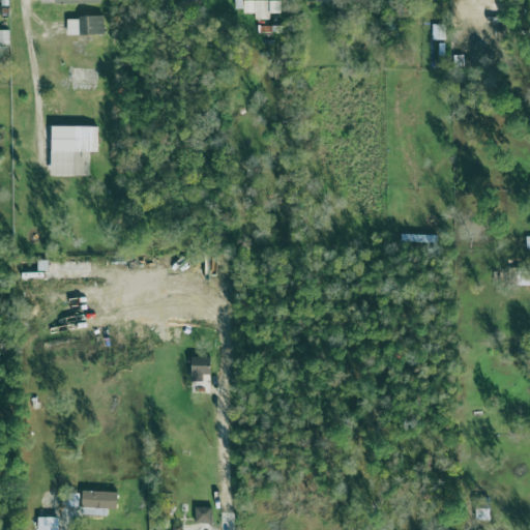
[(281,0),(235,0),(235,11),(256,11),(256,20),(270,20),(270,13),(282,13),(281,0)]
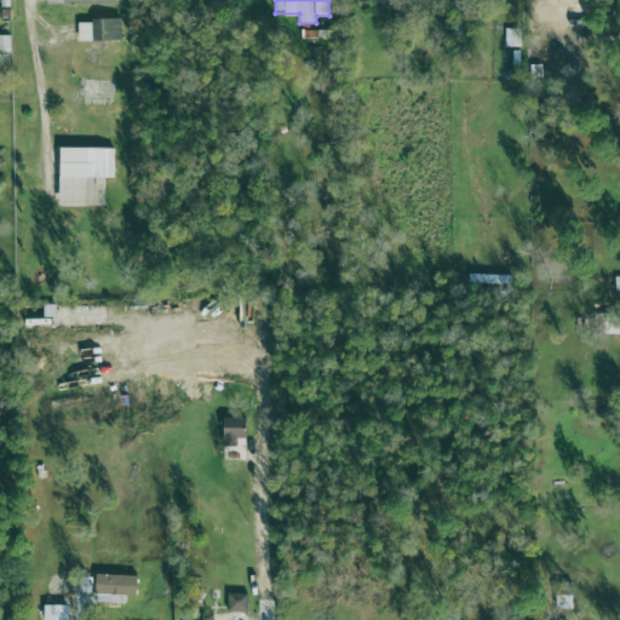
[(122,40),(122,19),(79,21),(80,42),(122,40)]
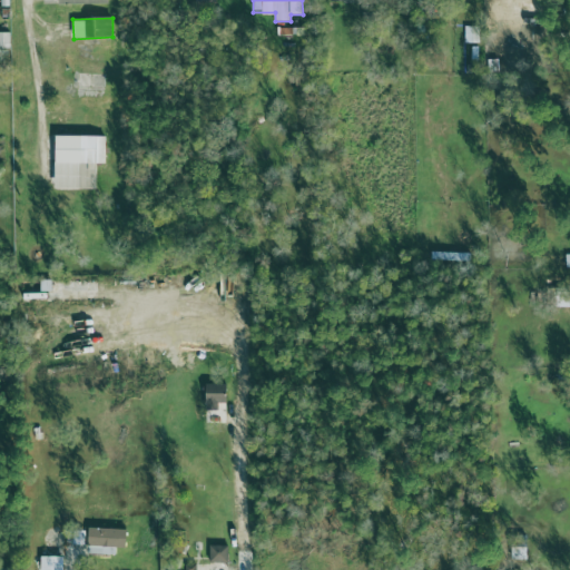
[(279,27),(279,36),(305,36),(305,28),(279,27)]
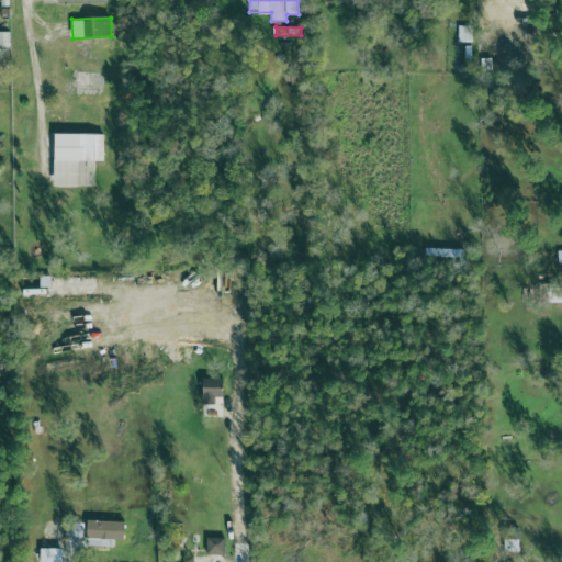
[(472,43),(472,26),(458,26),(458,43),(472,43)]
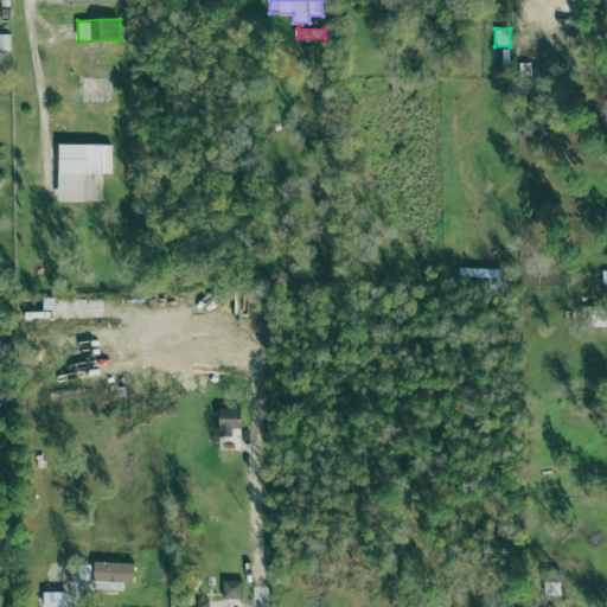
[(0,51),(11,51),(11,34),(0,33),(0,51)]
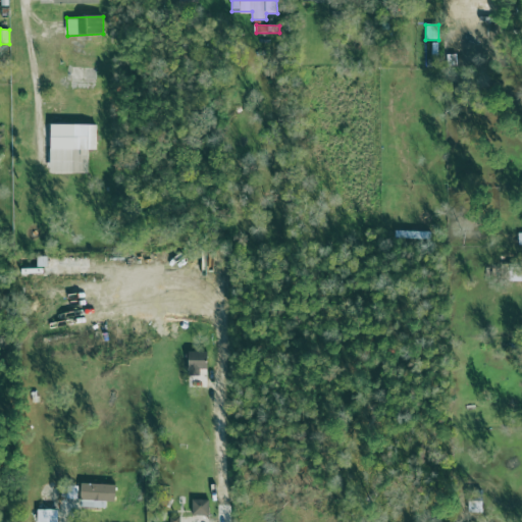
[(98,125),(51,124),(51,172),(89,173),(89,150),(97,150),(98,125)]
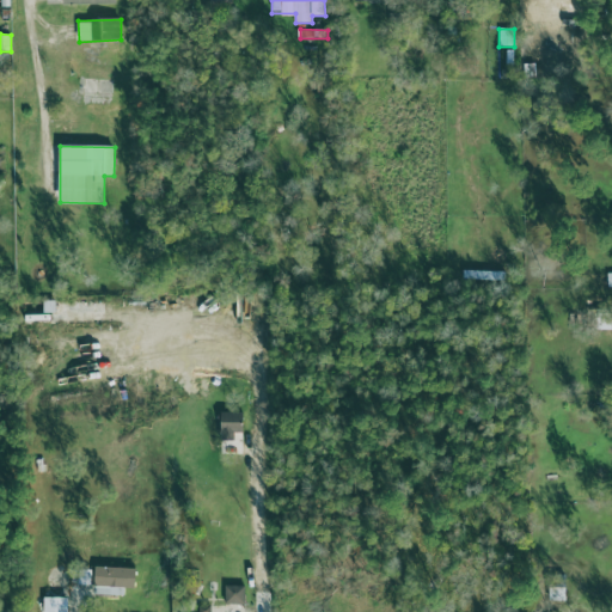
[(243,411),(221,412),(222,441),(236,441),(236,433),(244,433),(243,411)]
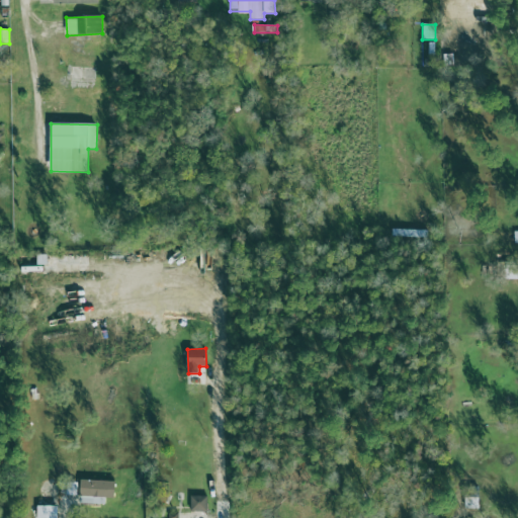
[(106,505),(106,498),(116,498),(116,482),(81,481),(81,504),(106,505)]
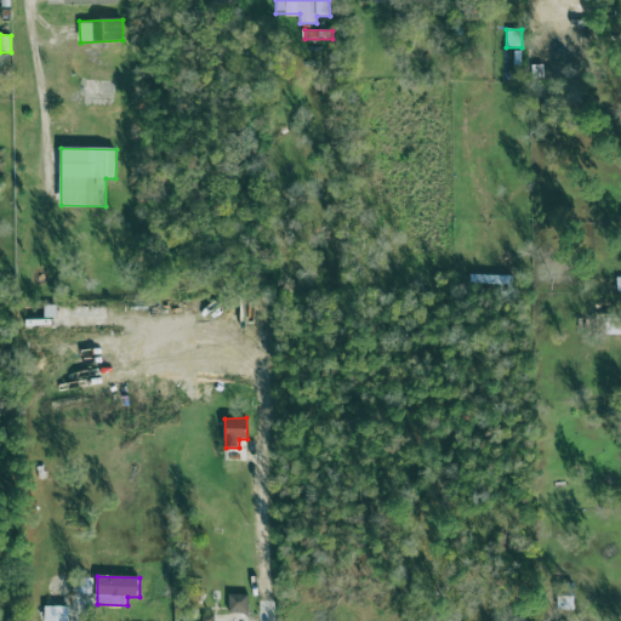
[(249,596),(229,596),(229,614),(249,614),(249,596)]
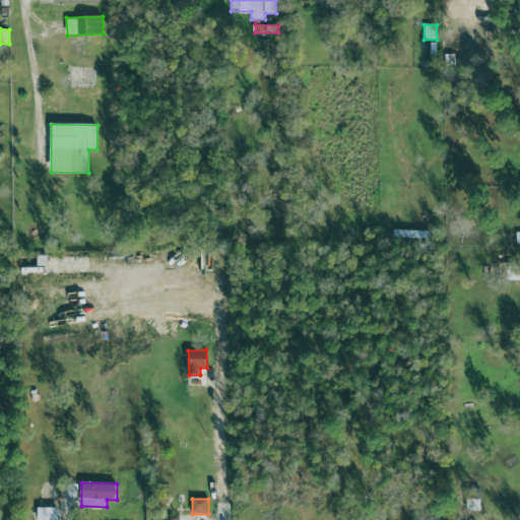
[(58,519),(58,508),(38,508),(37,519),(58,519)]
